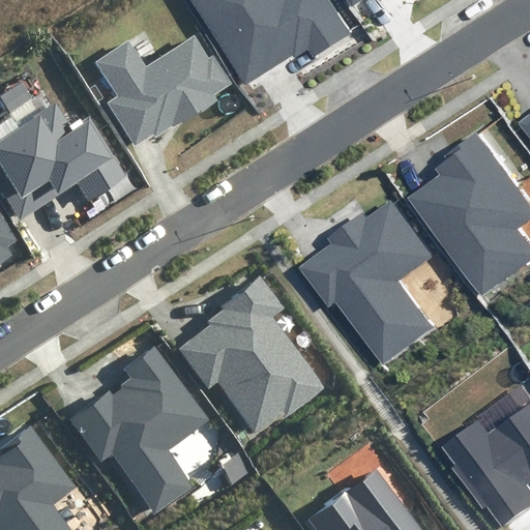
[(189,0),(245,85),(292,55),(295,58),(308,49),(315,57),(352,33),(329,0),(189,0)]
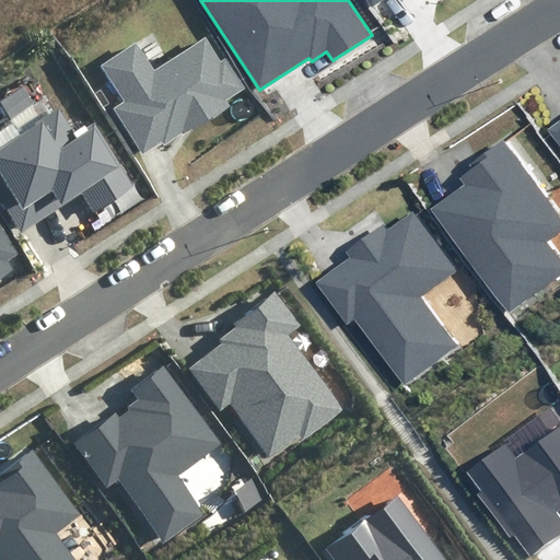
[(154,71),(136,43),(101,66),(124,102),(114,108),(143,153),(162,141),(164,144),(182,133),(183,135),(228,106),(224,100),(243,88),(225,59),(221,62),(206,39),(154,71)]
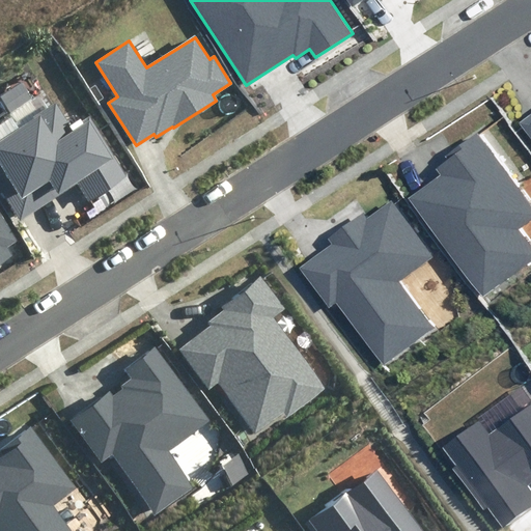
[(71,128),(56,105),(0,138),(0,184),(21,218),(78,184),(88,201),(129,176),(90,115),(71,128)]
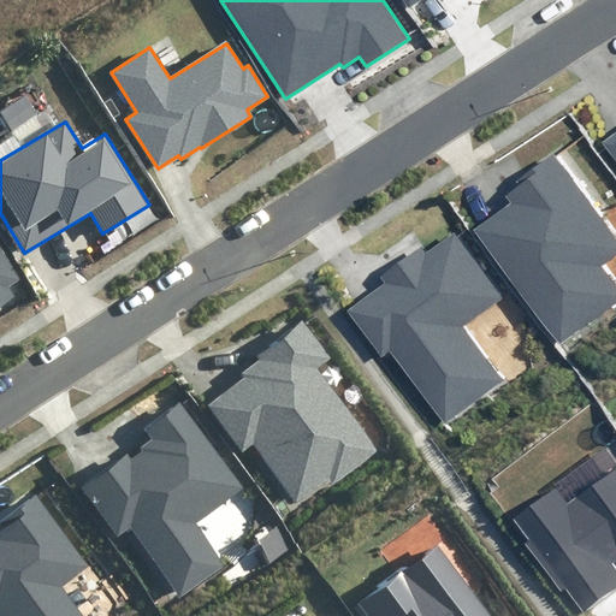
[(615,134),(604,143),(615,159),(615,134)]
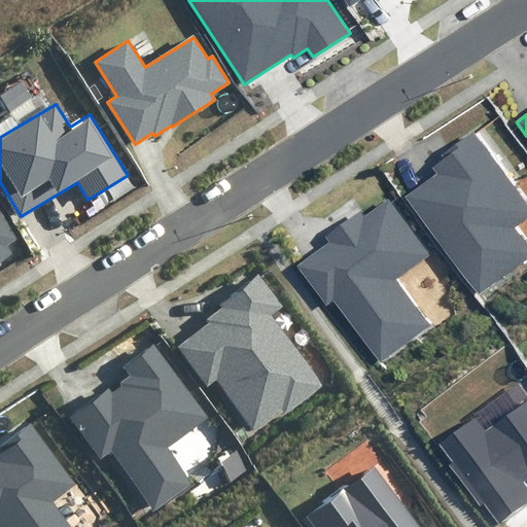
[(526,218),(526,200),(475,131),(442,155),(445,160),(432,168),(436,174),(406,198),(479,295),(526,259),(526,238),(518,225),(526,218)]
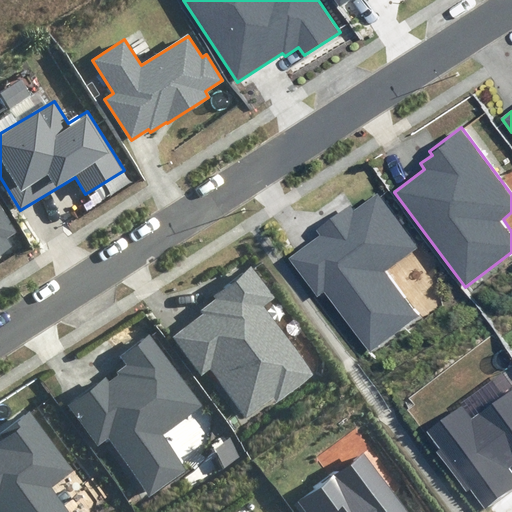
[(418,248),(377,193),(354,210),(350,205),(316,230),(320,236),(289,259),(317,297),(324,292),(370,353),(421,316),(387,271),(418,248)]
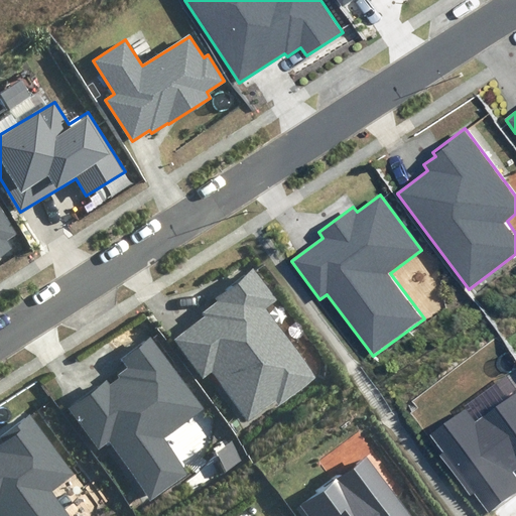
[(0,256),(13,248),(7,240),(16,234),(0,209),(0,256)]
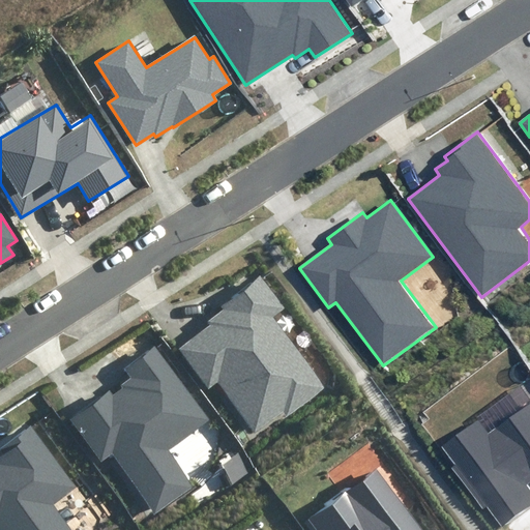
[(284,307),(260,275),(219,305),(222,310),(206,321),(209,325),(177,349),(208,390),(218,382),(255,431),(284,410),(287,413),(324,386),(272,317),(284,307)]
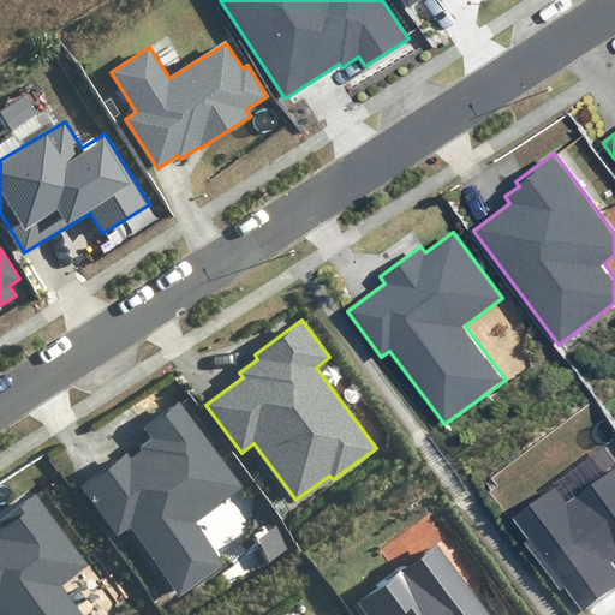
[(244,487),(178,404),(144,428),(151,439),(138,448),(141,451),(132,458),(127,452),(81,485),(117,536),(131,527),(179,597),(222,566),(196,523),(244,487)]
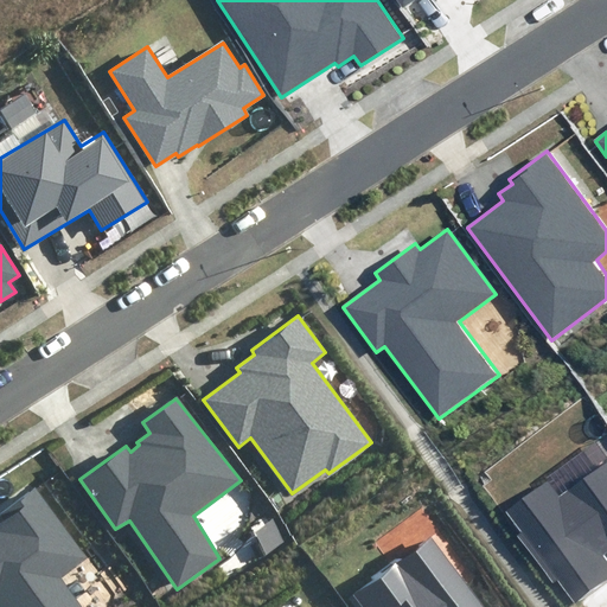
[(606,464),(560,498),(548,483),(508,512),(522,531),(516,536),(551,585),(557,580),(574,604),(606,579),(606,560),(602,555),(606,550),(606,464)]
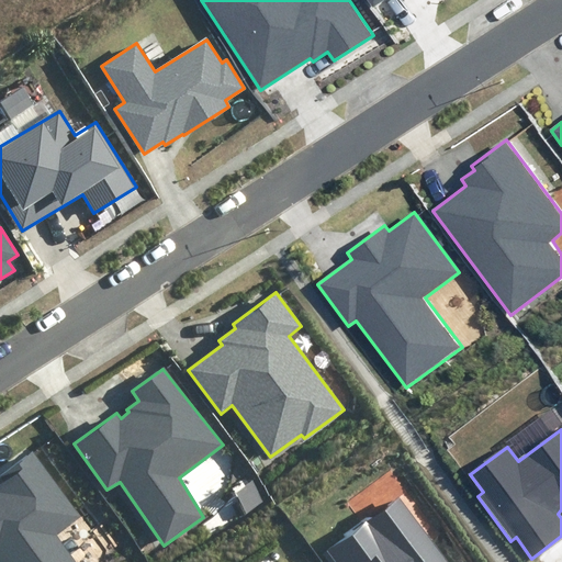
[(0,561),(72,561),(54,535),(80,516),(33,450),(0,473),(0,480),(1,483),(0,483),(0,561)]
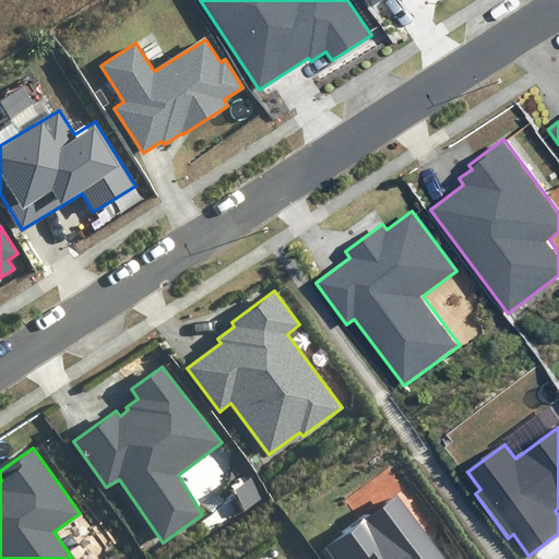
[(447,558),(397,492),(321,548),(329,558),(447,558)]
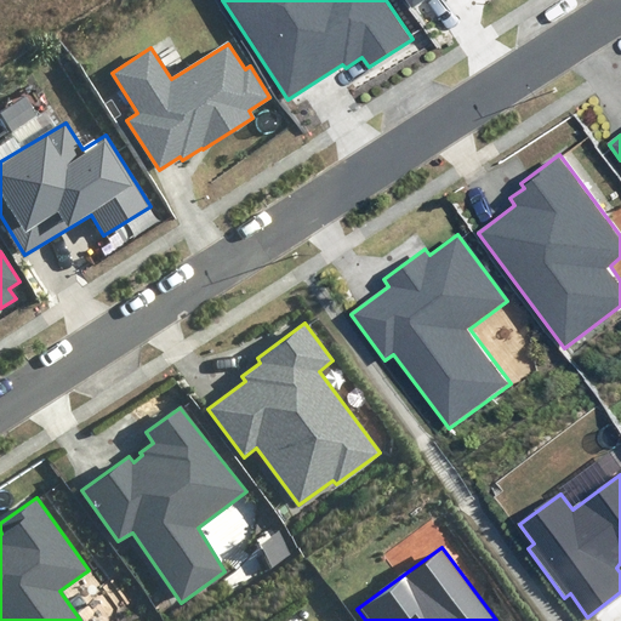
All buildings are outlined.
